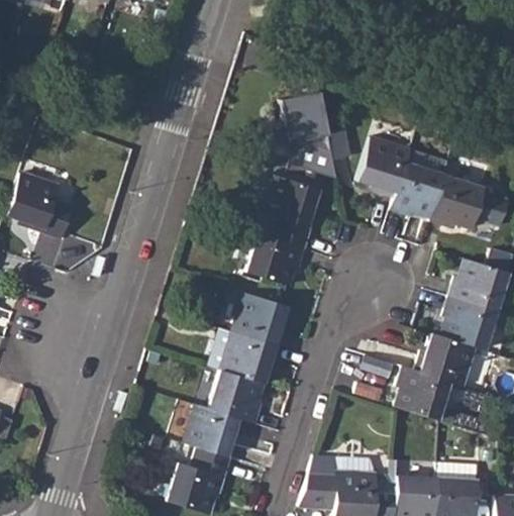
[(304,98),(281,103),(285,121),(276,123),(281,147),(295,145),(289,164),(337,179),(320,95),(304,98)]
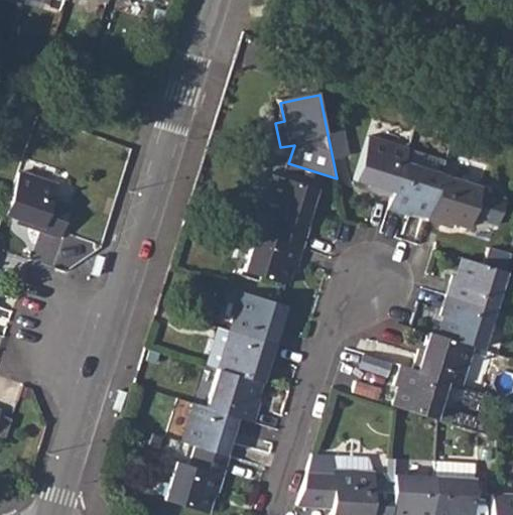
[(375,192),(394,198),(406,160),(408,150),(370,138),(357,179),(376,186),(375,192)]
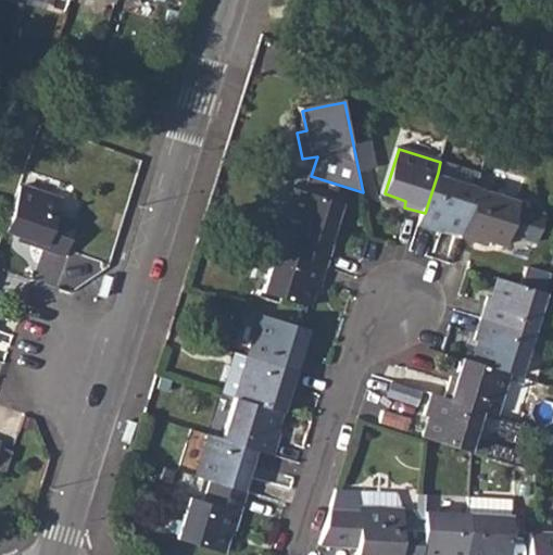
[(425,213),(420,226),(443,232),(445,229),(463,234),(479,187),(438,173),(425,213)]
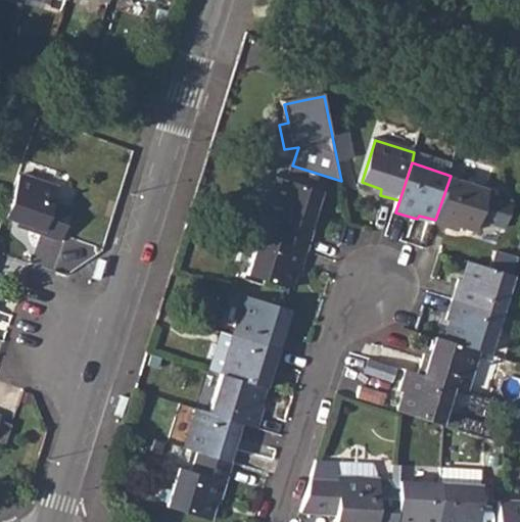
[(435,220),(434,225),(453,231),(455,228),(474,234),(479,222),(505,230),(513,202),(487,194),(489,187),(451,176),(435,220)]
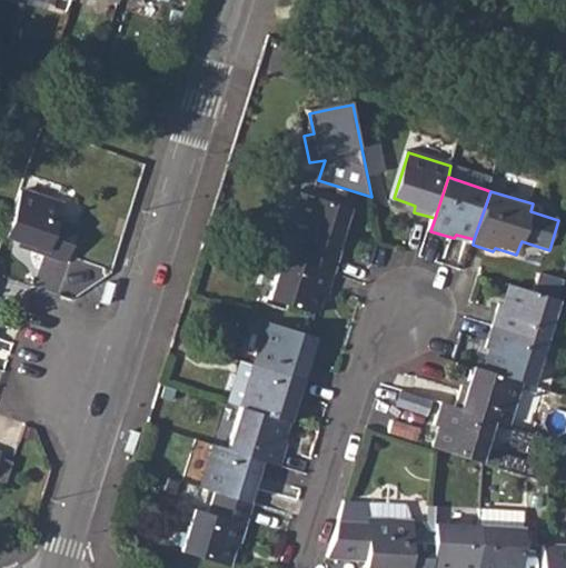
[(15,210),(6,238),(25,245),(23,249),(67,265),(79,227),(58,220),(62,207),(21,192),(15,210)]
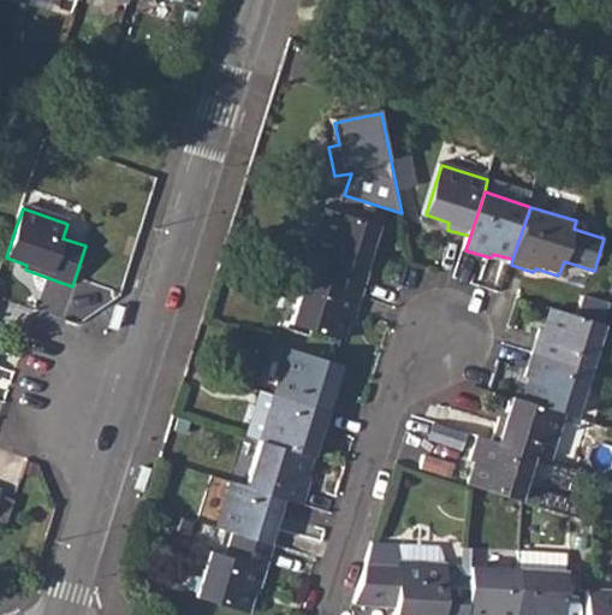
[(330,260),(322,284),(364,297),(379,250),(375,249),(382,225),(331,208),(316,254),(330,260)]
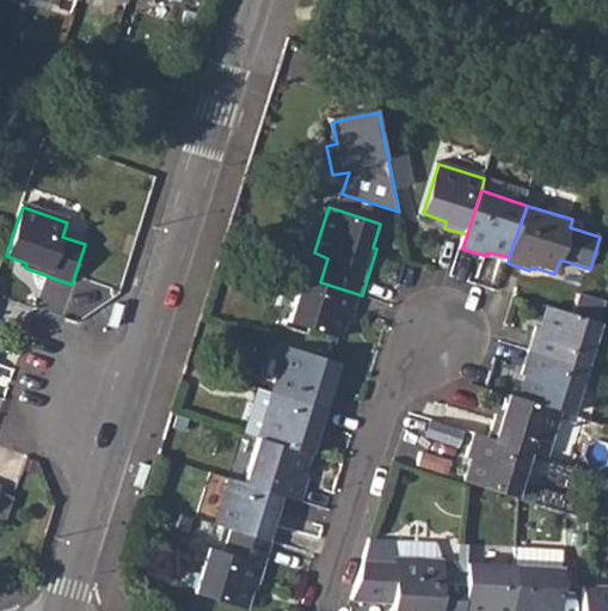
[(320,282),(306,277),(292,322),(344,340),(351,319),(355,319),(362,295),(320,282)]
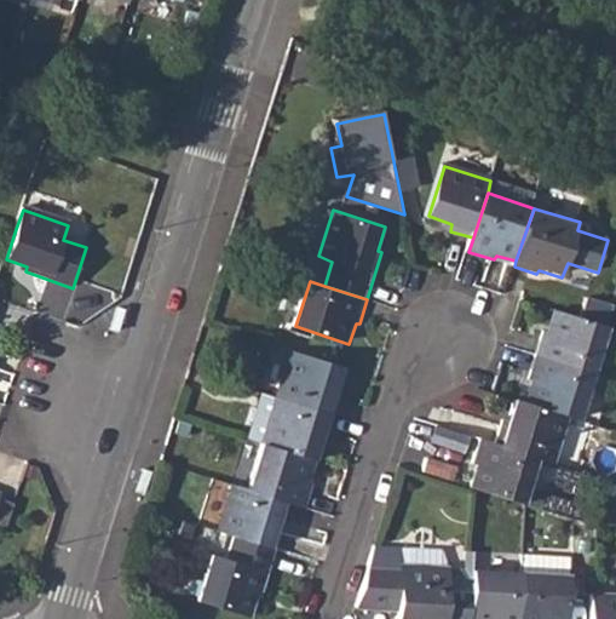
[(545,330),(536,355),(596,373),(610,326),(558,311),(552,331),(545,330)]
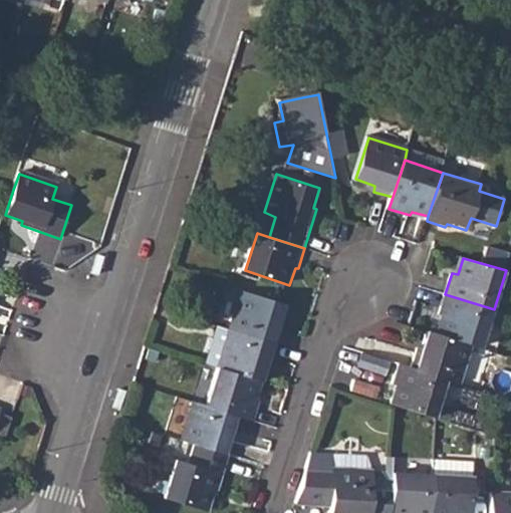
[(244,290),(232,329),(279,343),(285,325),(282,323),(287,304),(244,290)]
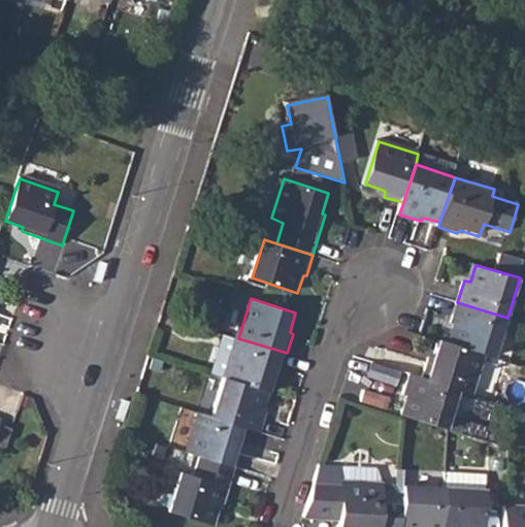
[(457,325),(452,342),(488,354),(496,356),(507,318),(457,302),(451,322),(457,325)]
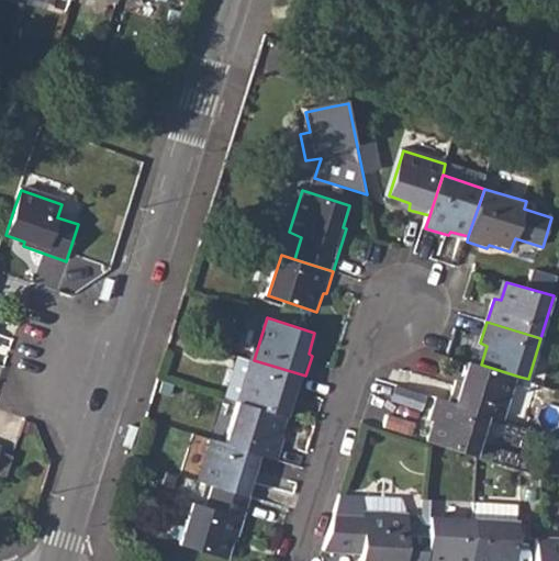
[(254,360),(241,401),(288,415),(294,394),(299,396),(305,376),(254,360)]
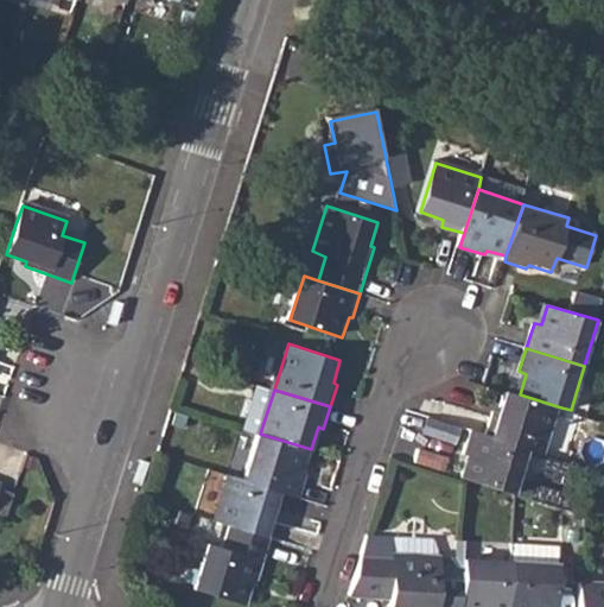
[(497,412),(490,434),(529,447),(547,451),(561,408),(520,394),(510,392),(503,413),(497,412)]
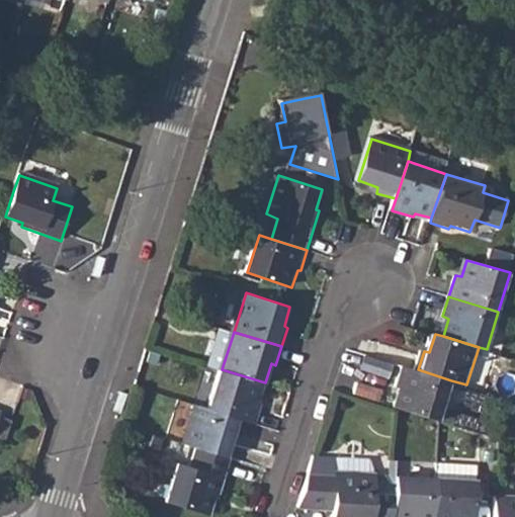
[(401,388),(396,405),(402,407),(439,419),(451,380),(418,369),(402,365),(396,385),(401,388)]
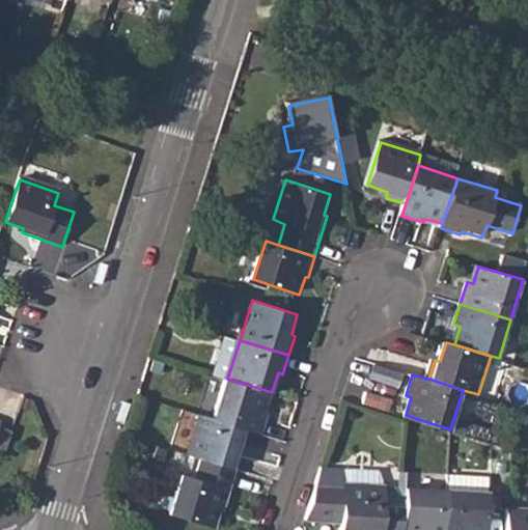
[(227,379),(215,418),(252,429),(265,435),(272,413),(267,411),(272,392),(227,379)]
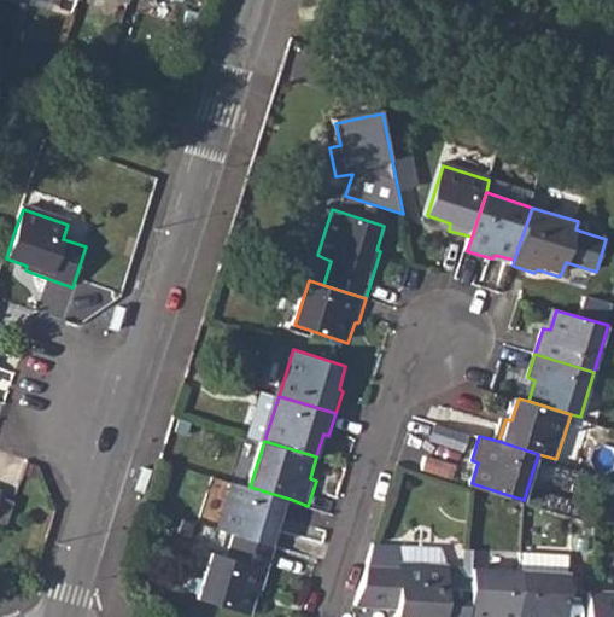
[(541,457),(530,495),(543,499),(554,460),(541,457)]
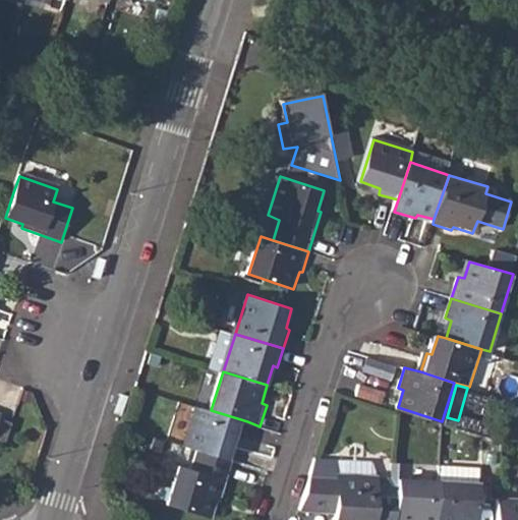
[(198,407),(187,446),(198,449),(231,459),(237,439),(241,441),(247,421),(211,410),(198,407)]
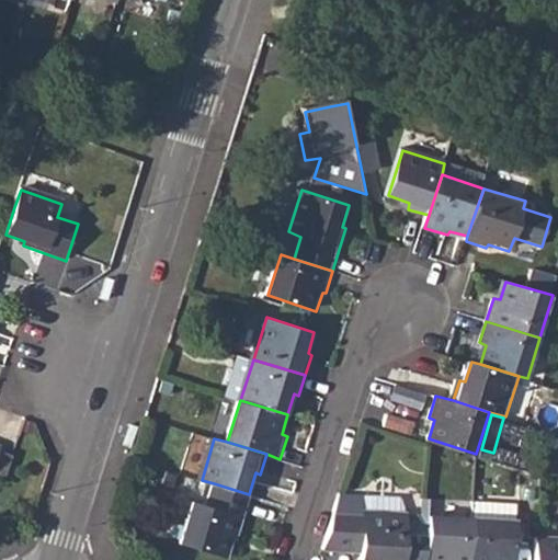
[(193,500),(180,543),(230,558),(236,537),(240,538),(254,496),(249,494),(214,483),(208,503),(193,500)]
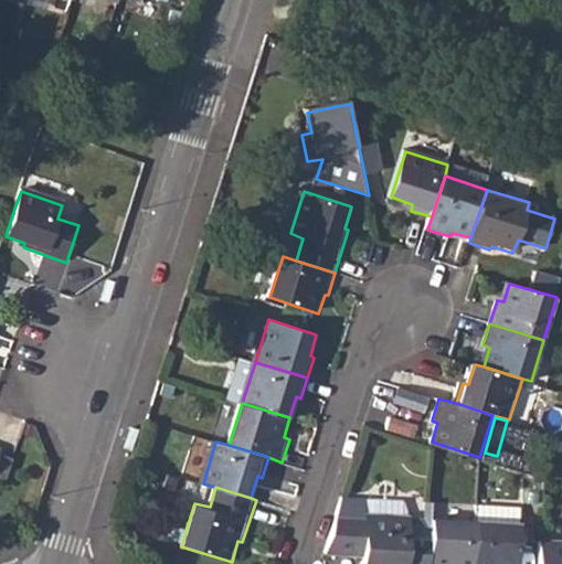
[(366,553),(364,563),(431,563),(433,518),(435,502),(378,499),(377,514),(369,514),(366,553)]
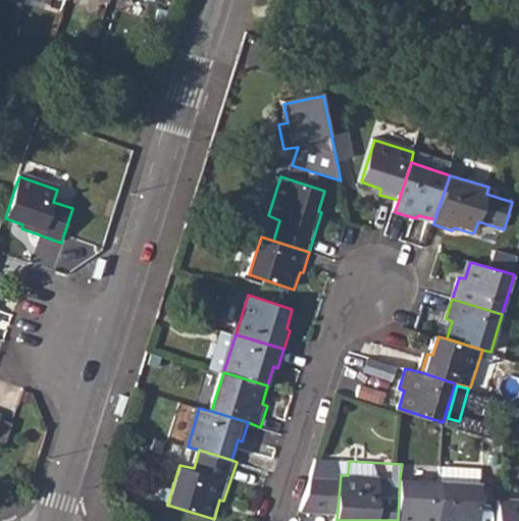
[(442,478),(438,520),(479,520),(483,468),(442,467),(442,478)]
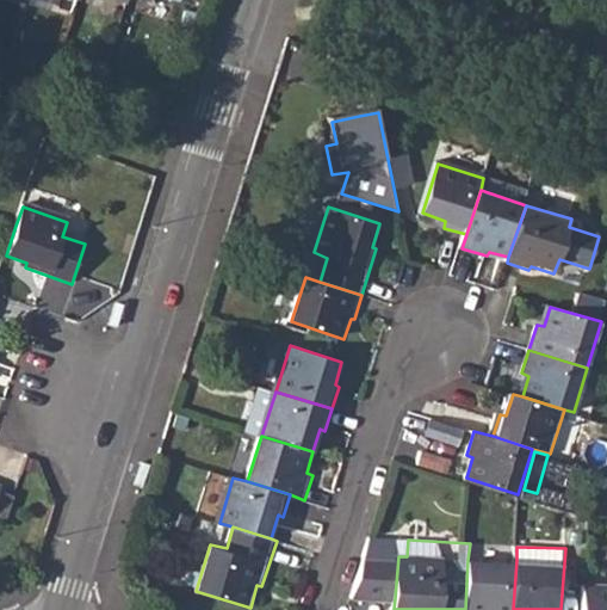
[(367,555),(354,598),(395,598),(398,556),(367,555)]
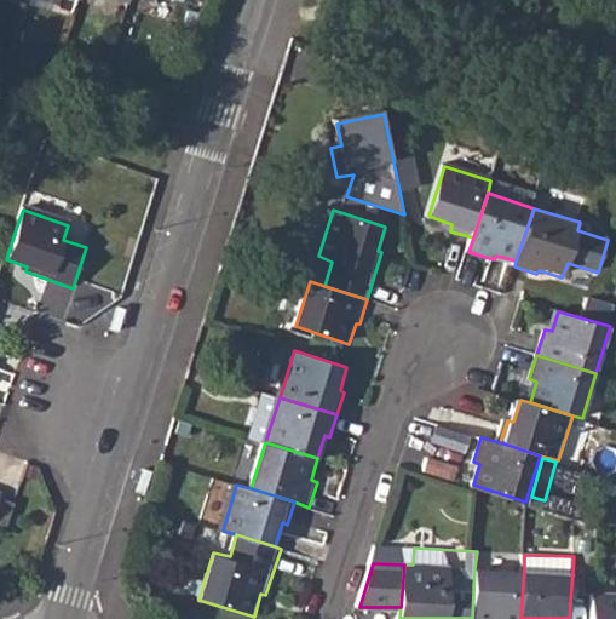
[(475,568),(472,618),(520,618),(524,568),(475,568)]
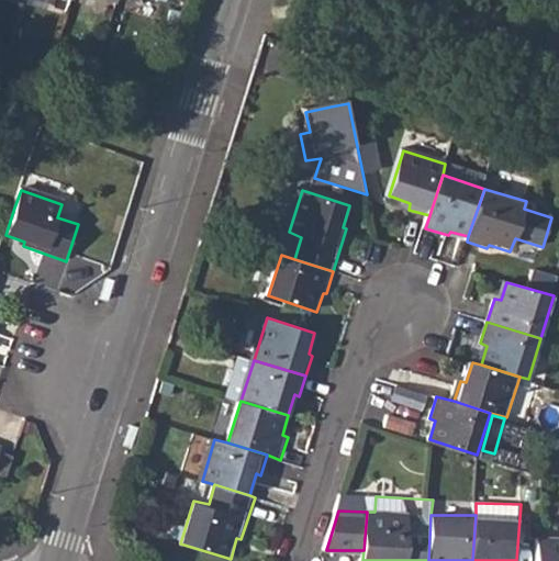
[(558,536),(540,535),(538,560),(558,560),(558,536)]
